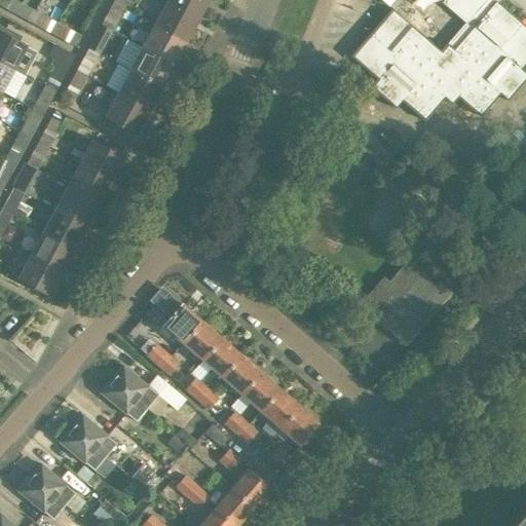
[(0,0),(0,5),(5,9),(9,0),(0,0)]
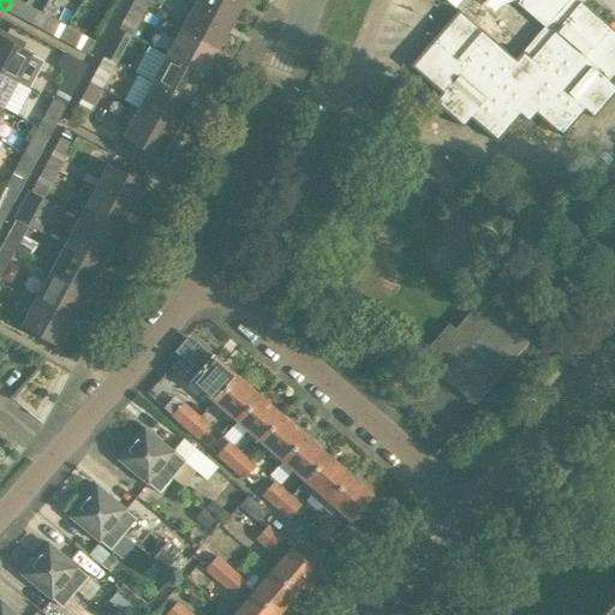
[(34,25),(40,13),(15,0),(11,0),(6,11),(34,25)]
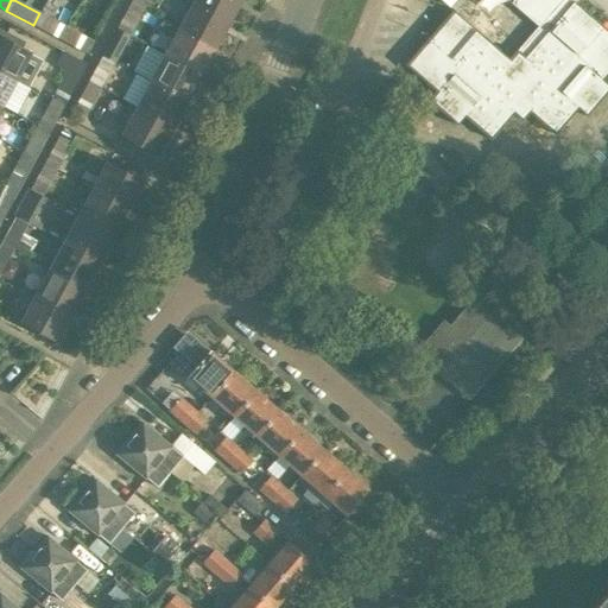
[(194,0),(192,2),(229,21),(240,0),(194,0)]
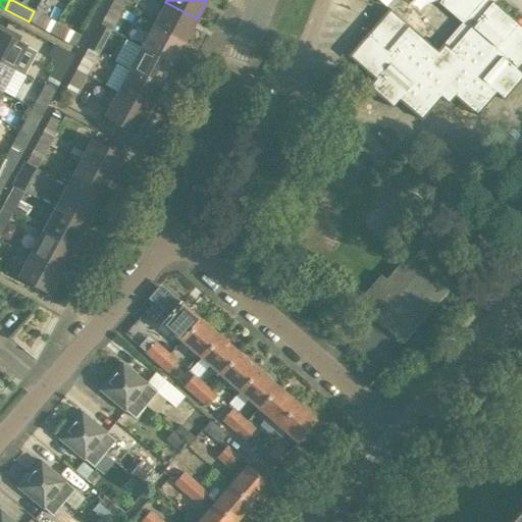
[(436,51),(388,8),(386,10),(356,47),(348,56),(361,67),(373,79),(370,83),(367,86),(378,96),(392,108),(398,101),(420,121),(425,115),(439,99),(447,105),(454,97),(476,116),(494,95),(503,102),(521,79),(521,74),(516,69),(518,67),(521,62),(521,29),(492,3),(494,0),(439,0),(438,2),(462,23),(444,45),(442,44),(436,51)]
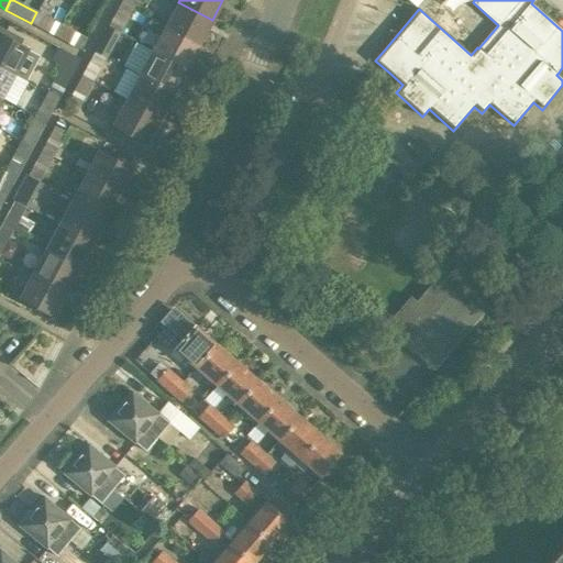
[(119,33),(132,8),(120,2),(107,26),(119,33)]
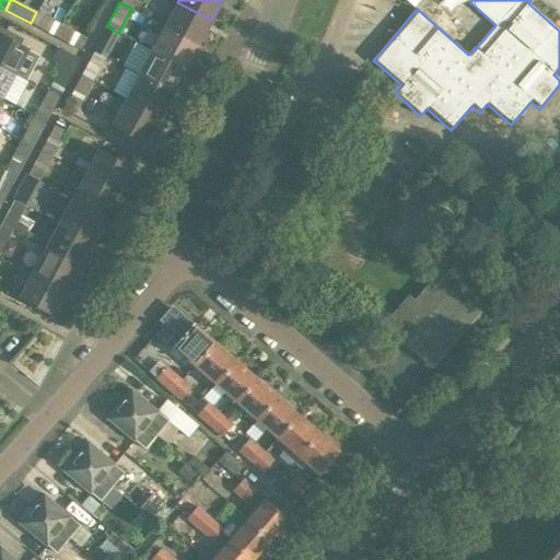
[(211,20),(177,2),(165,26),(198,44),(211,20)]
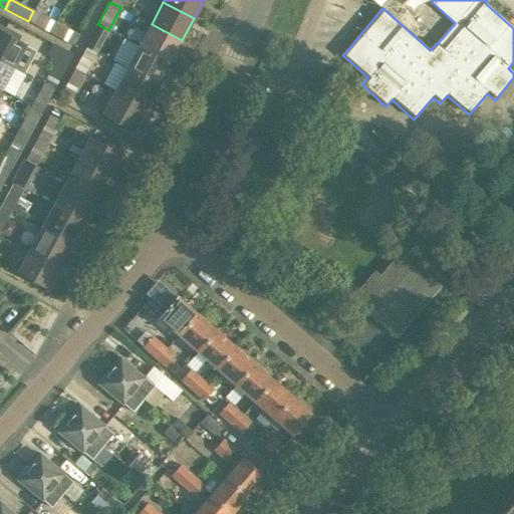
[(50,33),(56,23),(33,11),(28,21),(50,33)]
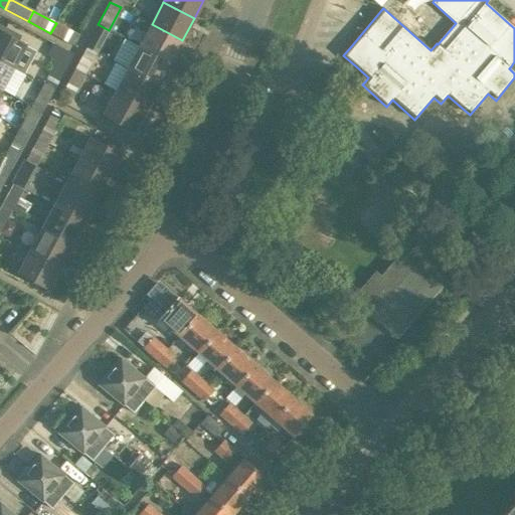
[(78,35),(56,23),(50,33),(73,45),(78,35)]
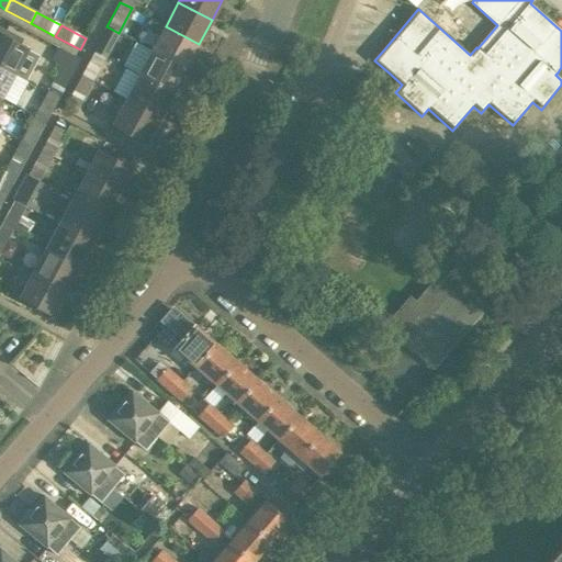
[(105,57),(119,33),(107,26),(93,51),(105,57)]
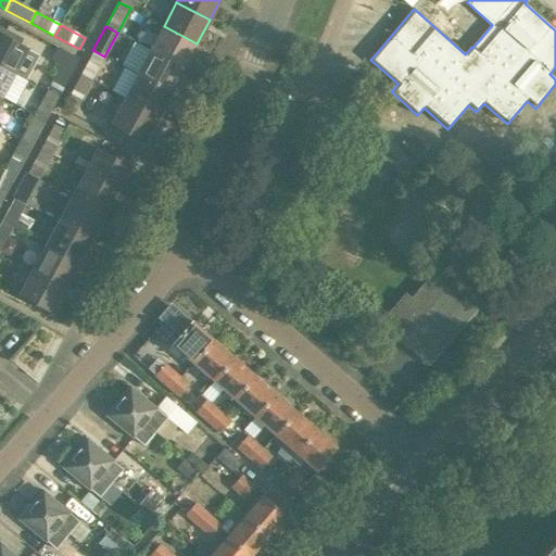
[(197,43),(164,26),(150,50),(184,68),(197,43)]
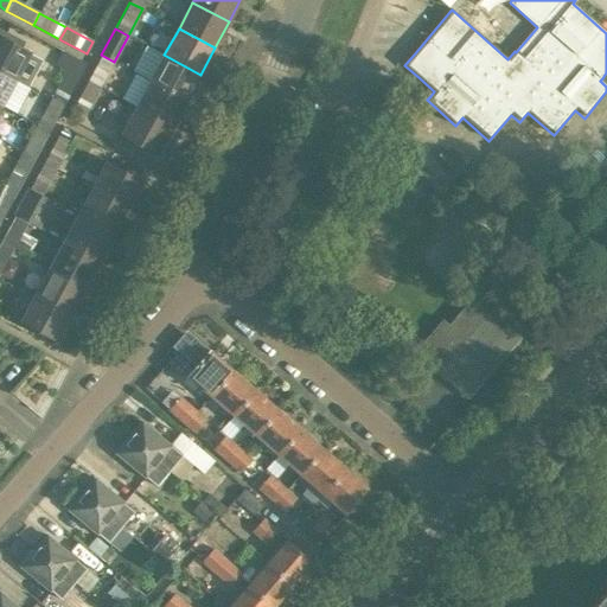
[(0,36),(0,71),(17,80),(31,52),(0,36)]
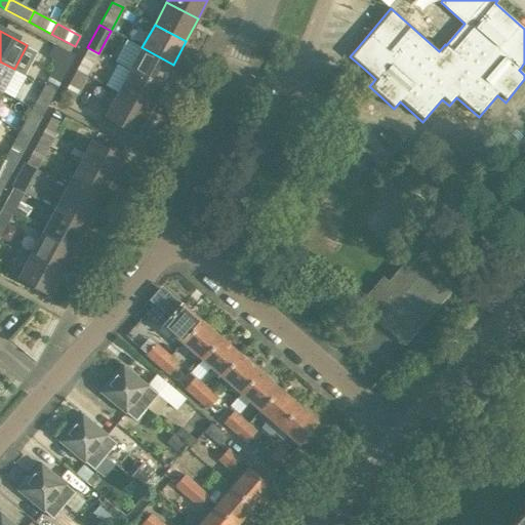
[(59,65),(48,86),(58,92),(71,70),(68,68),(74,56),(53,45),(47,58),(59,65)]
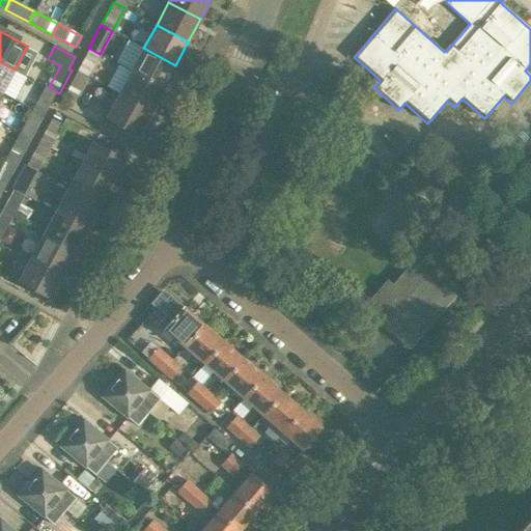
[(87,77),(100,54),(88,48),(76,72),(87,77)]
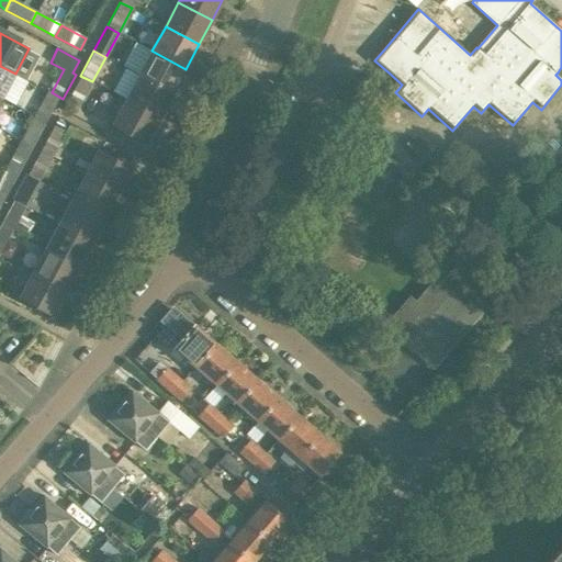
[(186,69),(152,51),(139,76),(172,93),(186,69)]
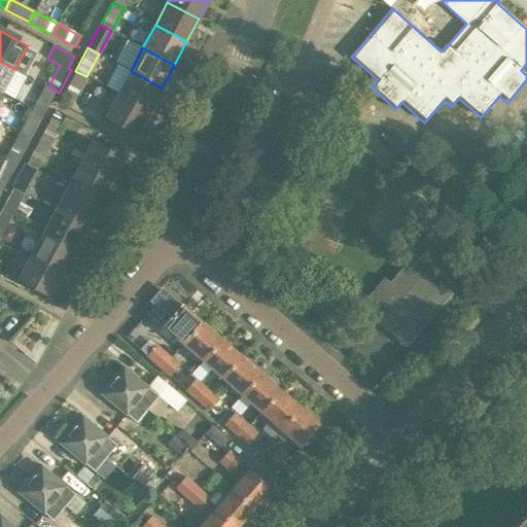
[(0,91),(2,92),(14,69),(0,62),(0,91)]
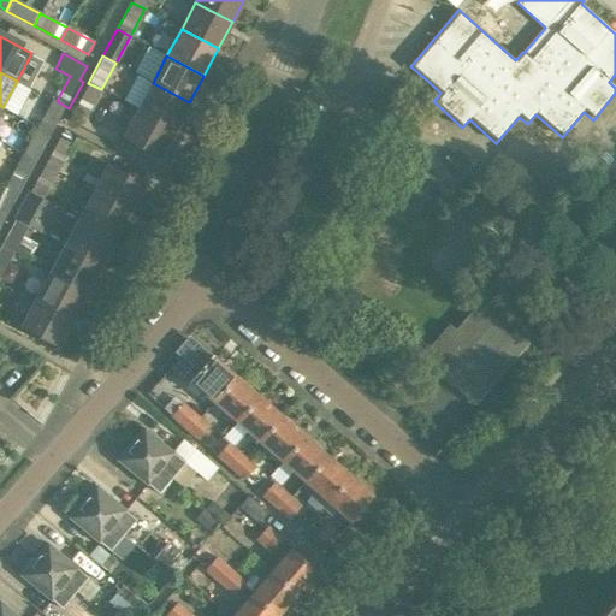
[(87,117),(101,89),(88,83),(73,110),(87,117)]
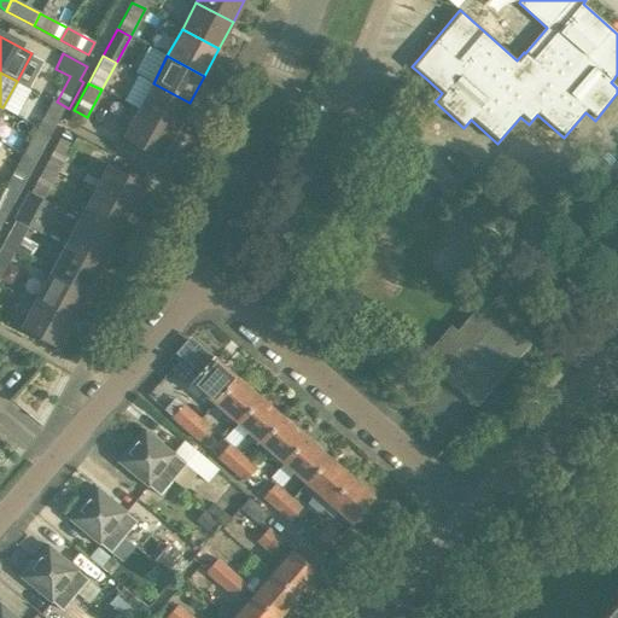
[(190,103),(153,83),(139,110),(175,129),(190,103)]
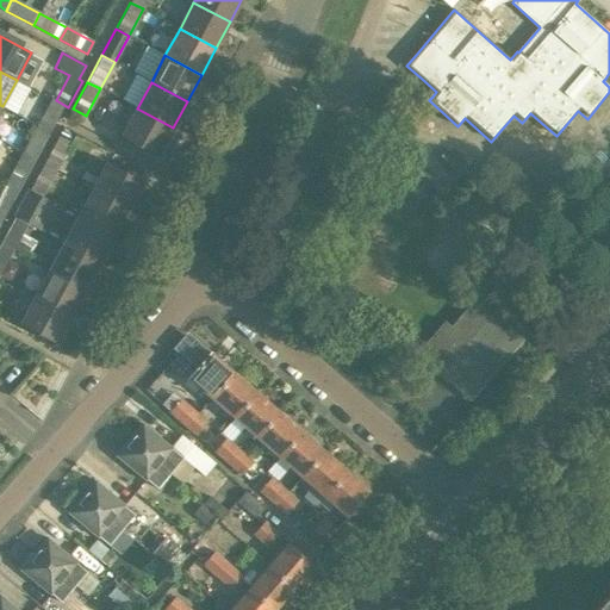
[(42,128),(54,134),(68,107),(56,100),(42,128)]
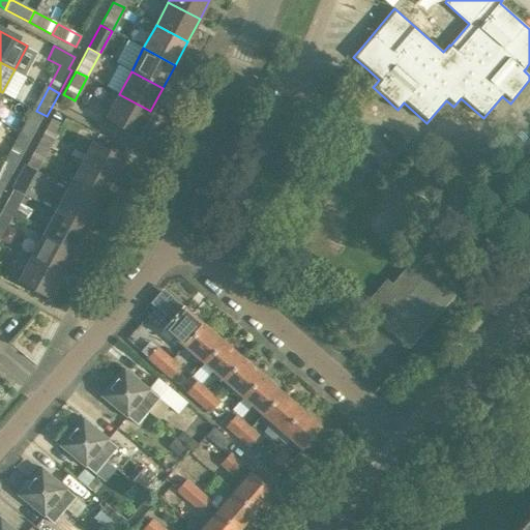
[(138,135),(150,111),(119,94),(107,118),(138,135)]
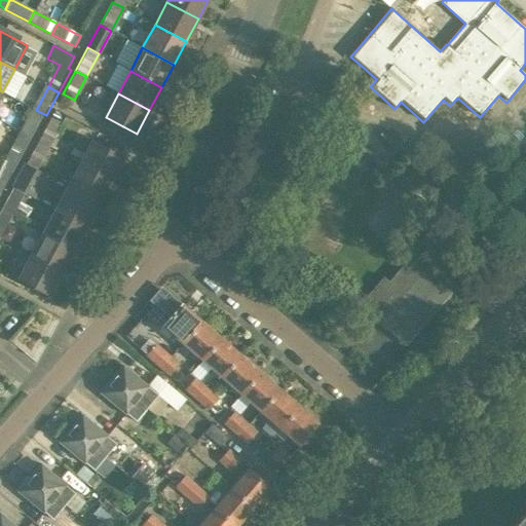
[(352,107),(339,96),(332,103),(345,115),(352,107)]
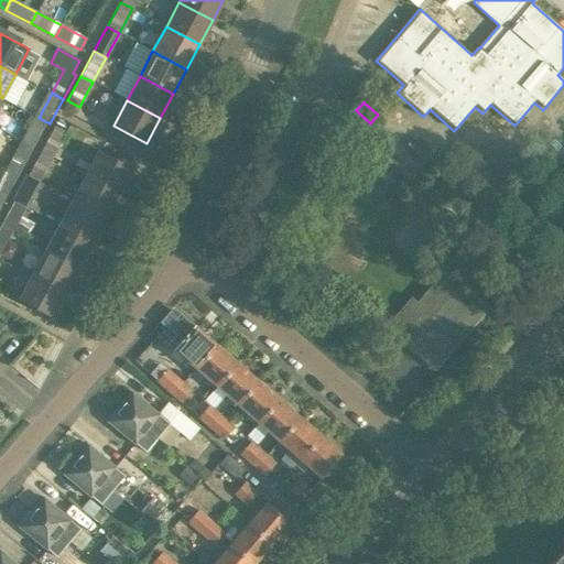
[(25,142),(36,149),(50,123),(39,118),(25,142)]
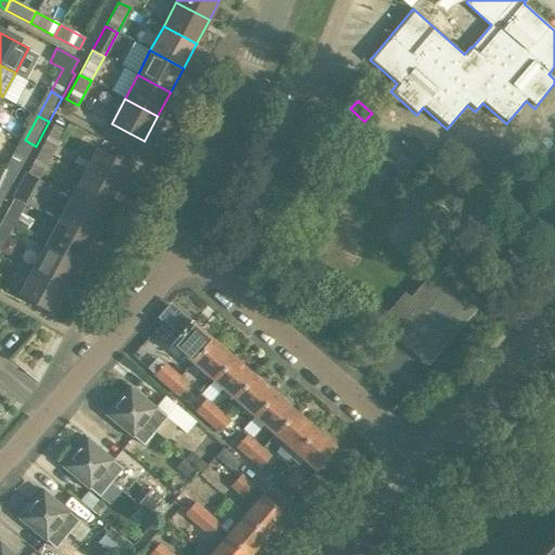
[(39,151),(50,157),(65,130),(53,124),(39,151)]
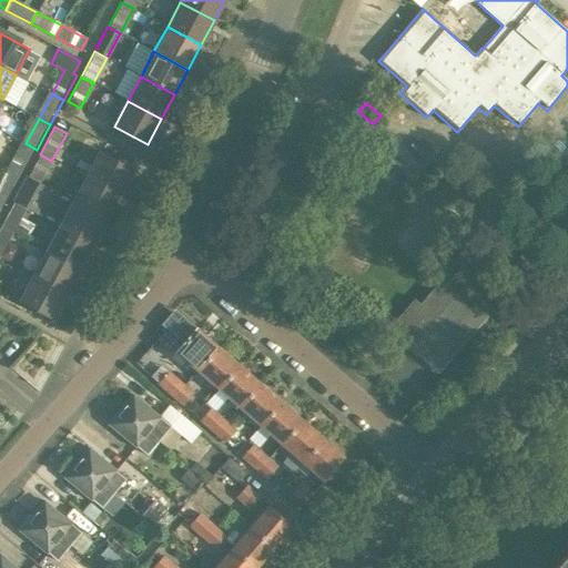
[(12,169),(23,174),(37,150),(26,143),(12,169)]
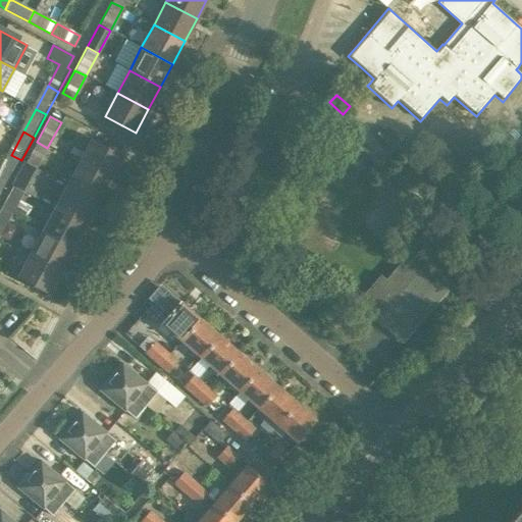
[(92,139),(80,162),(111,179),(123,156),(92,139)]
